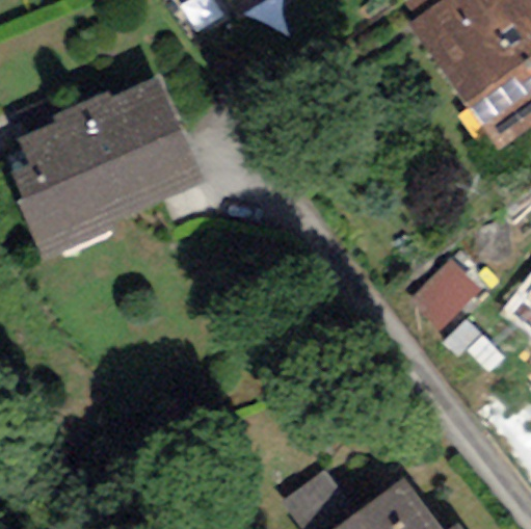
[(236,0),(241,8),(255,0),(236,0)]
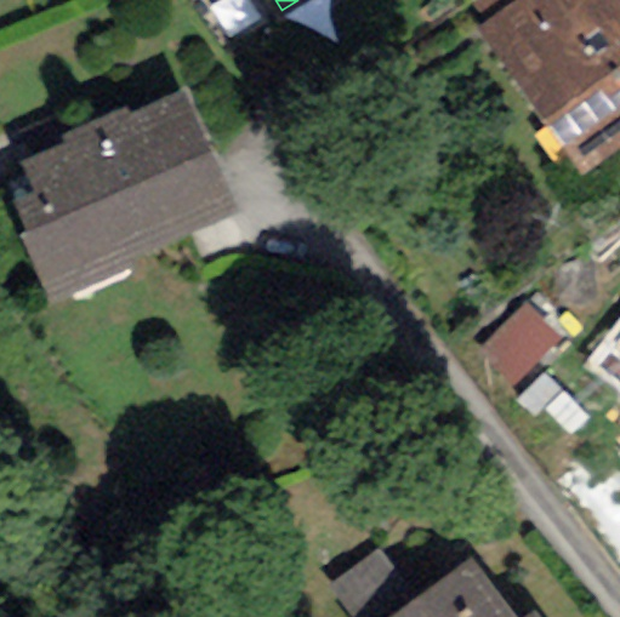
[(585,173),(619,147),(619,0),(479,0),(478,1),(489,17),(477,26),(585,173)]
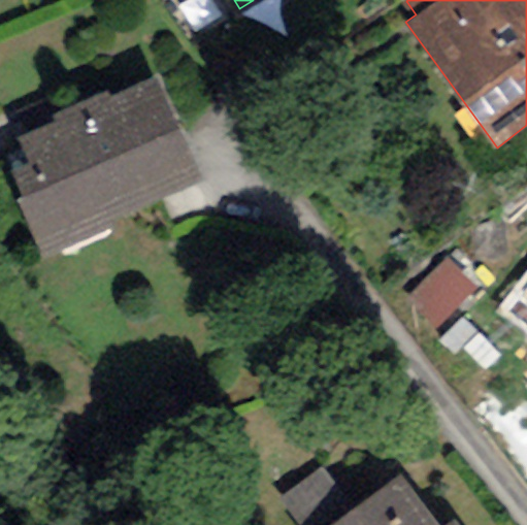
[(18,198),(44,257),(116,225),(111,216),(199,176),(155,78),(109,99),(106,93),(58,115),(60,121),(23,137),(34,161),(13,169),(25,195),(18,198)]
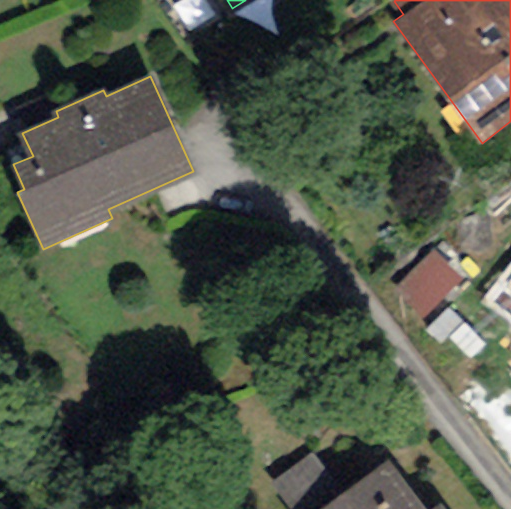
[(423,316),(464,275),(436,248),(395,288),(423,316)]
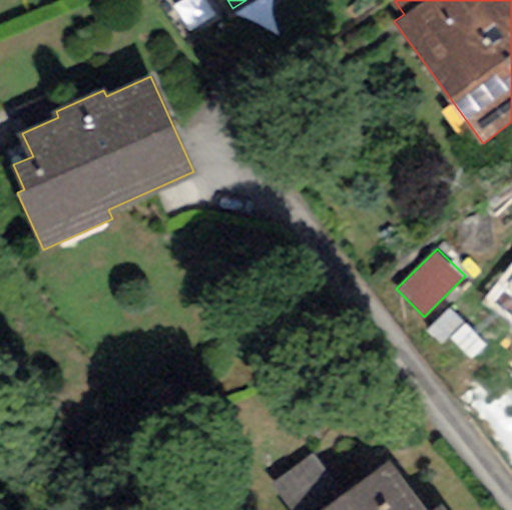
[(511,261),(481,301),(511,323),(511,261)]
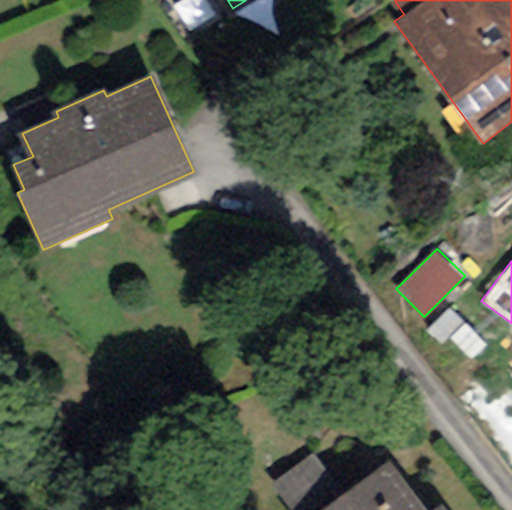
[(465,321),(447,306),(426,330),(443,345),(465,321)]
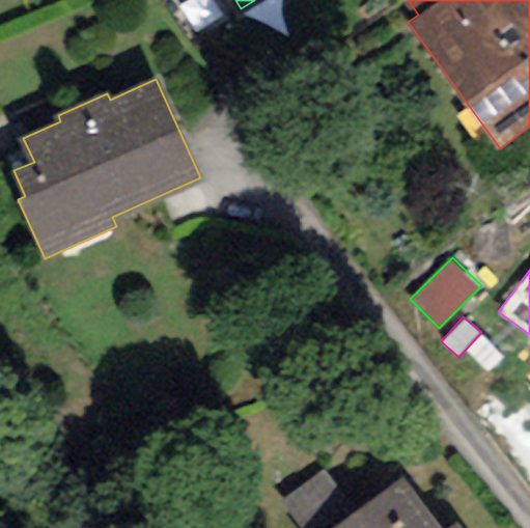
[(282,499),(303,527),(332,527),(357,509),(325,467),(282,499)]
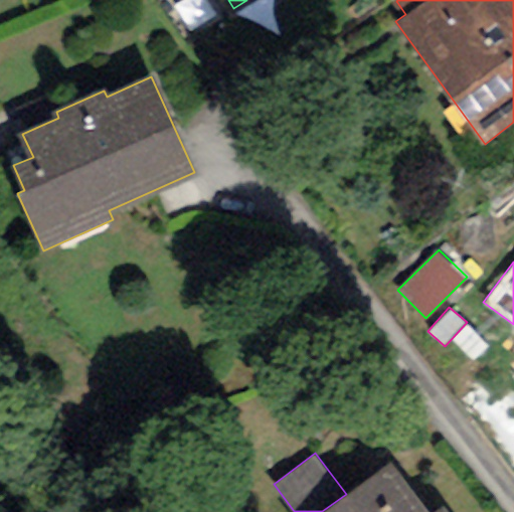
[(448,511),(444,506),(434,511),(426,511),(392,463),(346,494),(322,511),(448,511)]
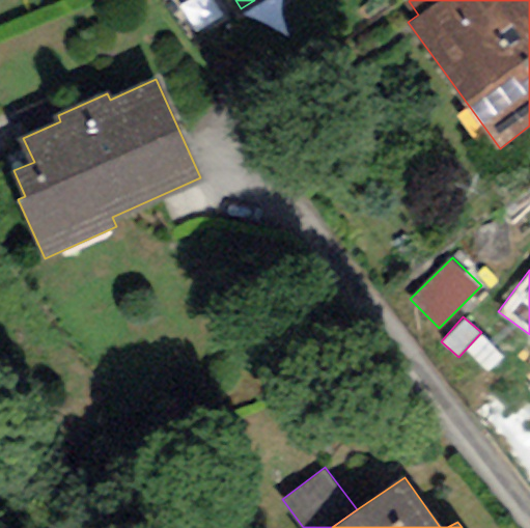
All buildings are outlined.
